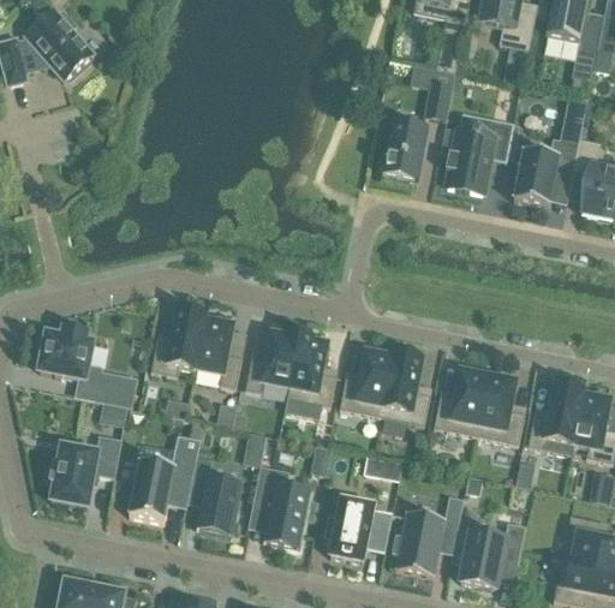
[(416,0),(413,13),(446,21),(445,30),(464,34),(470,4),(455,0),(416,0)]
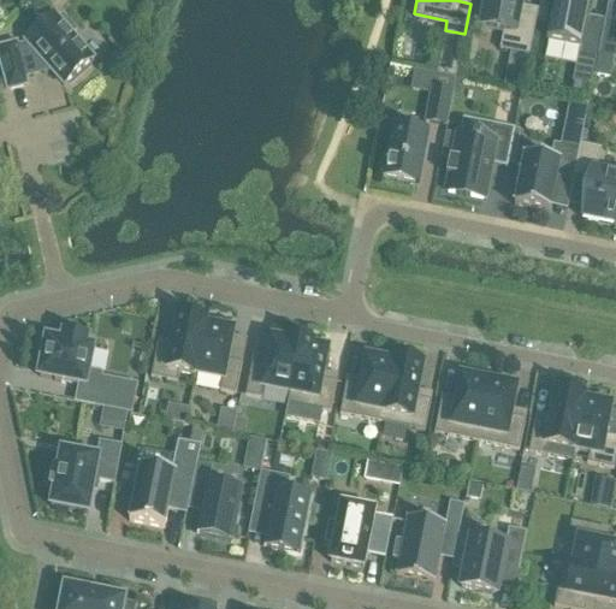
[(485,0),(481,23),(497,27),(503,28),(499,46),(529,51),(537,12),(520,9),(521,0),(485,0)]
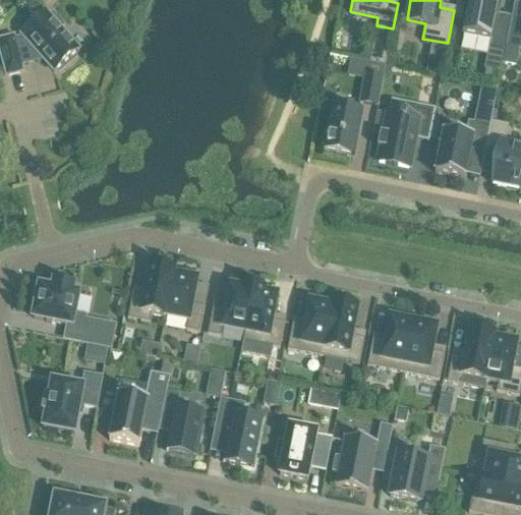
[(468,0),(463,31),(490,36),(498,0),(468,0)]
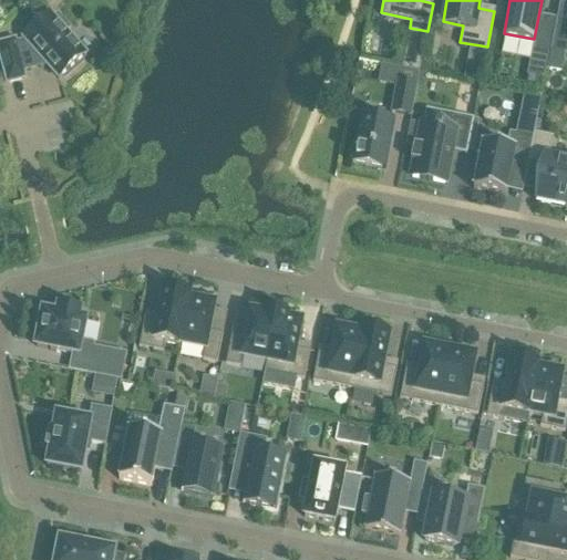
[(0,39),(0,47),(8,78),(24,73),(23,65),(47,59),(59,73),(85,49),(66,27),(70,23),(59,10),(54,13),(51,10),(23,33),(28,38),(17,40),(14,35),(0,39)]
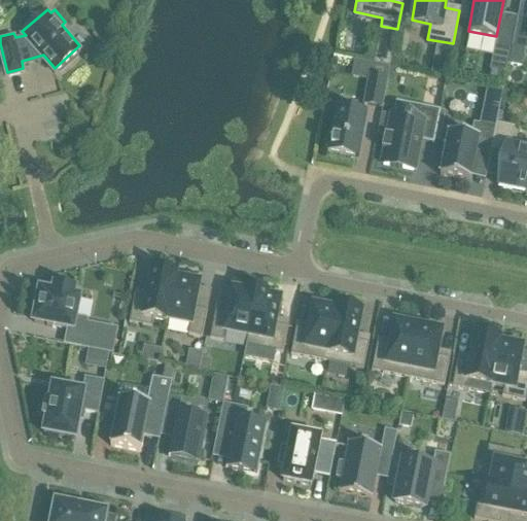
[(526,20),(520,19),(515,44),(526,46),(526,20)]
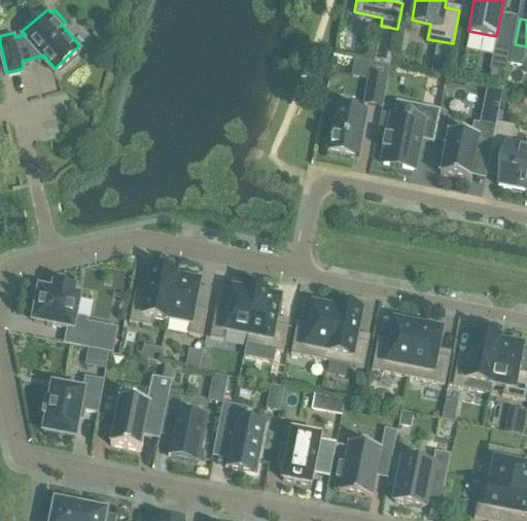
[(512,43),(495,40),(490,67),(506,70),(512,43)]
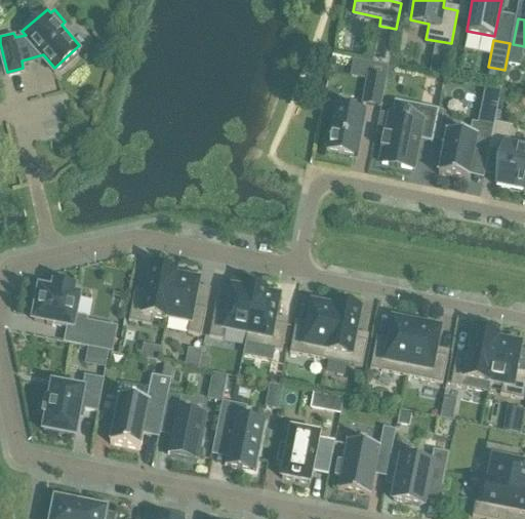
[(319,74),(334,77),(336,64),(322,60),(319,74)]
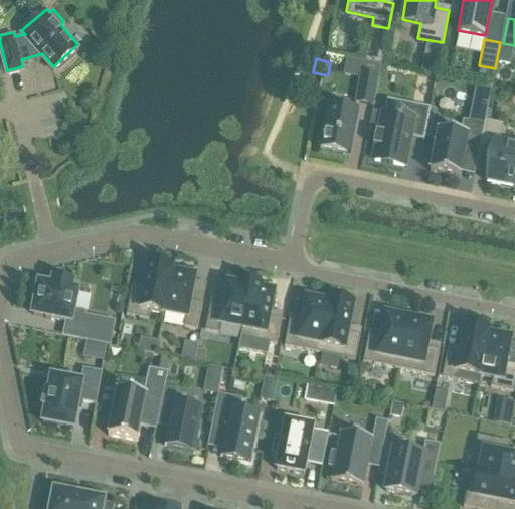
[(356,98),(373,101),(378,73),(361,69),(356,98)]
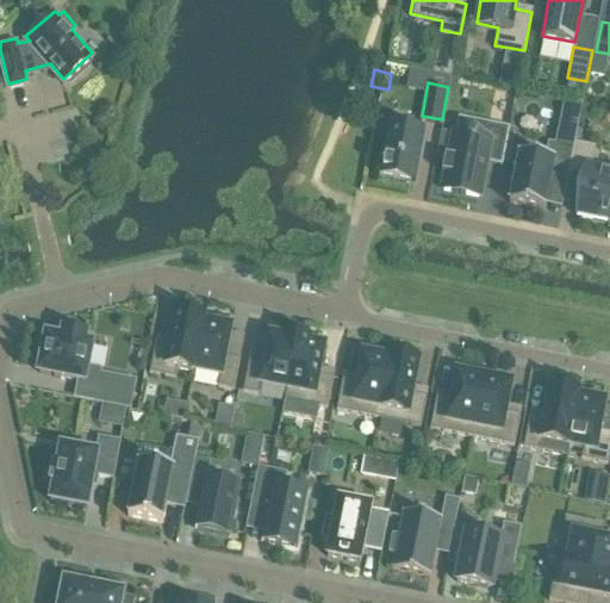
[(520,150),(510,199),(545,206),(551,178),(566,181),(568,171),(576,138),(583,103),(565,99),(555,140),(548,138),(545,155),(520,150)]
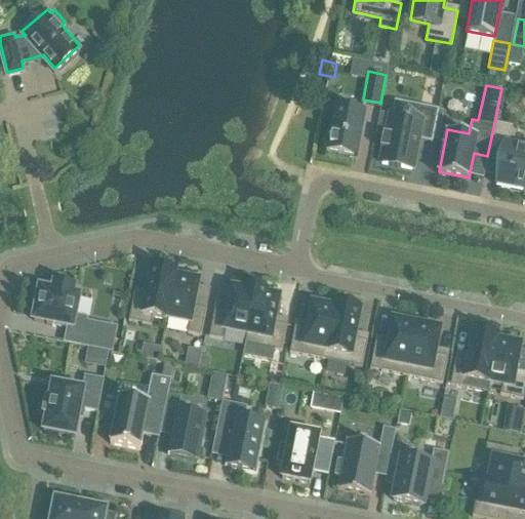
[(524,96),(512,94),(509,110),(524,113),(524,96)]
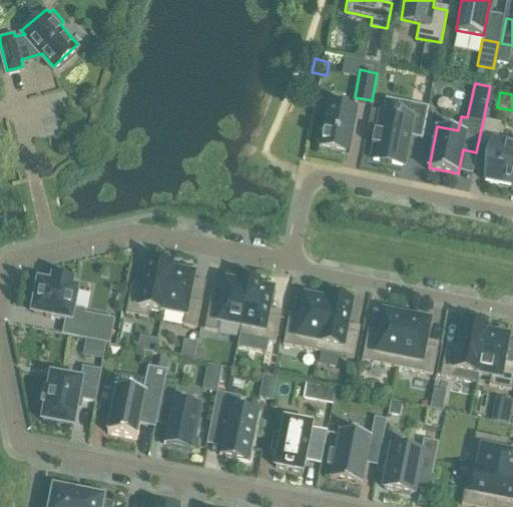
[(423,135),(429,104),(412,100),(409,114),(401,112),(401,111),(395,109),(395,111),(383,109),(379,128),(375,127),(375,128),(376,129),(374,141),(372,140),(372,142),(376,142),(373,156),(402,162),(408,132),(423,135)]
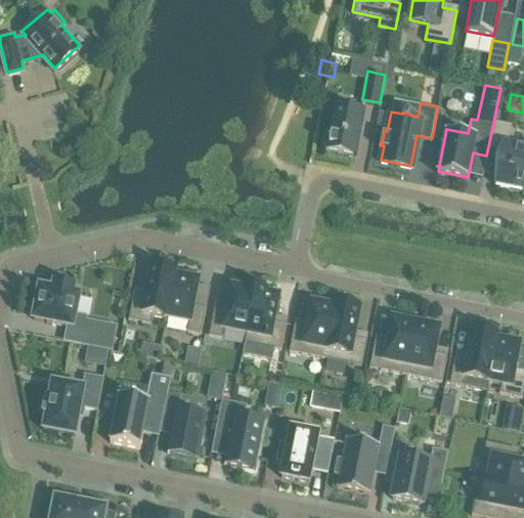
[(326,143),(325,148),(355,155),(364,110),(334,104),(329,133),(325,133),(323,143),(326,143)]
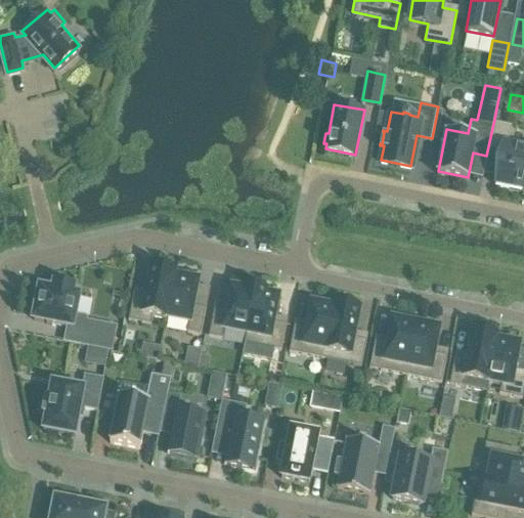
[(512,123),(494,119),(488,146),(503,148),(495,182),(523,188),(523,186),(523,139),(509,137),(512,123)]
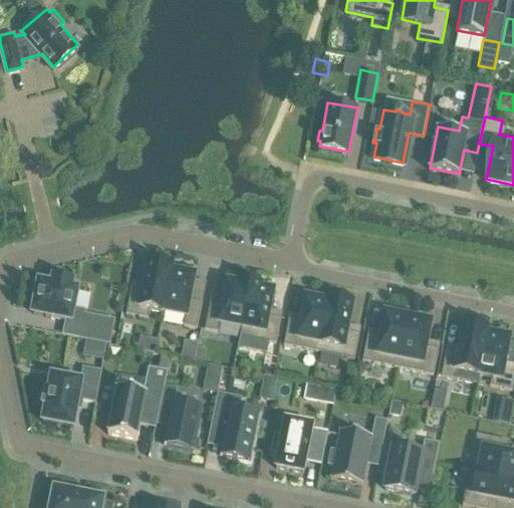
[(150,306),(163,309),(172,264),(149,260),(143,287),(132,285),(126,310),(149,315),(150,306)]
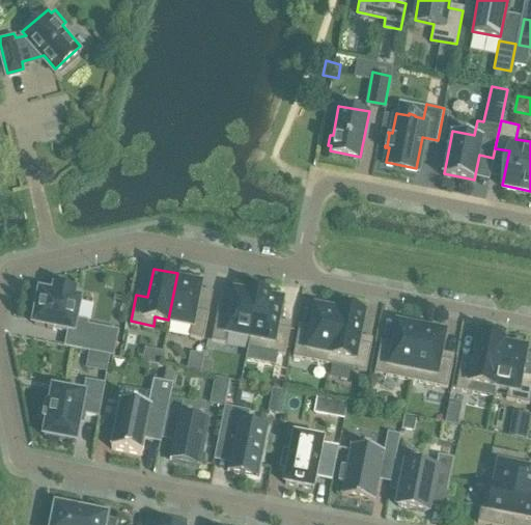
[(178,274),(178,273),(177,273),(168,320),(170,320),(170,319),(192,323),(190,333),(203,335),(208,309),(197,306),(201,282),(195,281),(195,277),(178,274)]
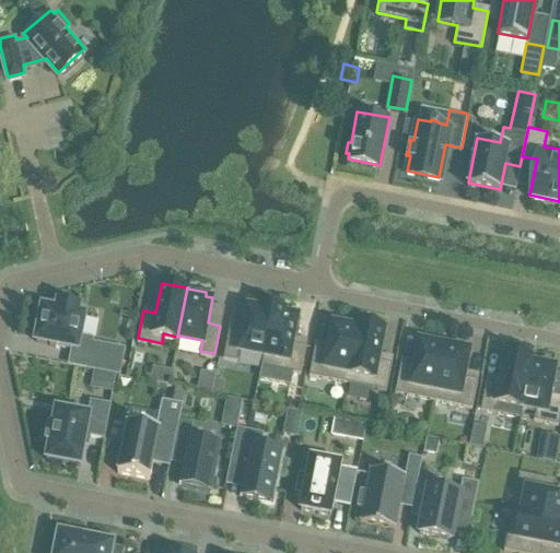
[(80,303),(58,298),(57,306),(43,303),(42,305),(37,305),(34,320),(38,320),(35,337),(49,340),(49,341),(71,345),(71,344),(78,345),(84,312),(78,309),(80,303)]
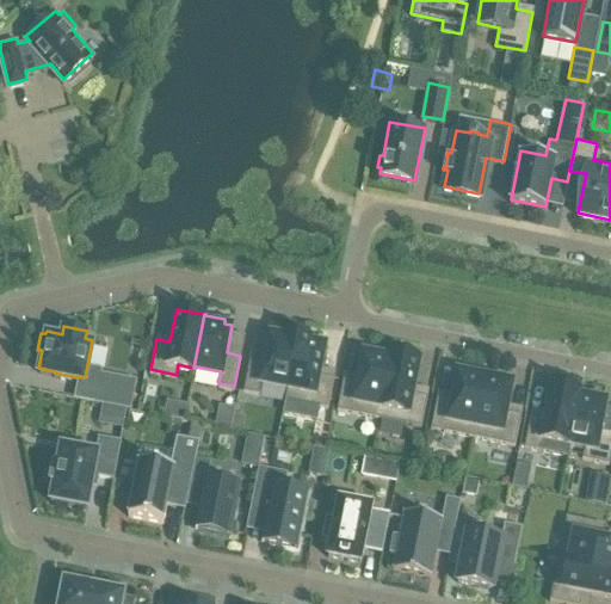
[(288,384),(298,333),(285,331),(284,336),(270,332),(264,361),(250,357),(244,388),(259,392),(261,380),(288,384)]
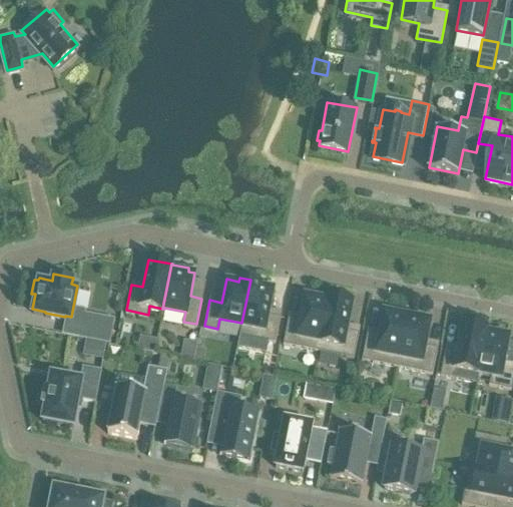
[(241,323),(239,333),(263,337),(276,340),(281,314),(269,312),(274,288),(261,286),(262,282),(250,280),(241,323)]
